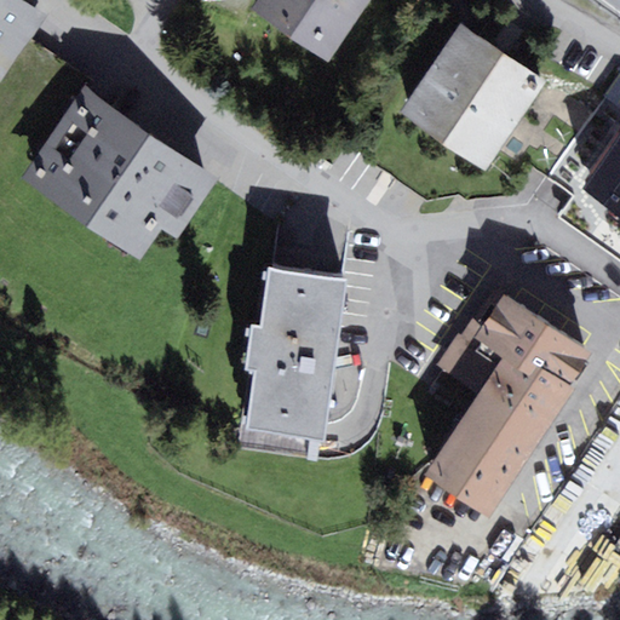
[(0,0),(0,81),(46,15),(24,0),(0,0)]
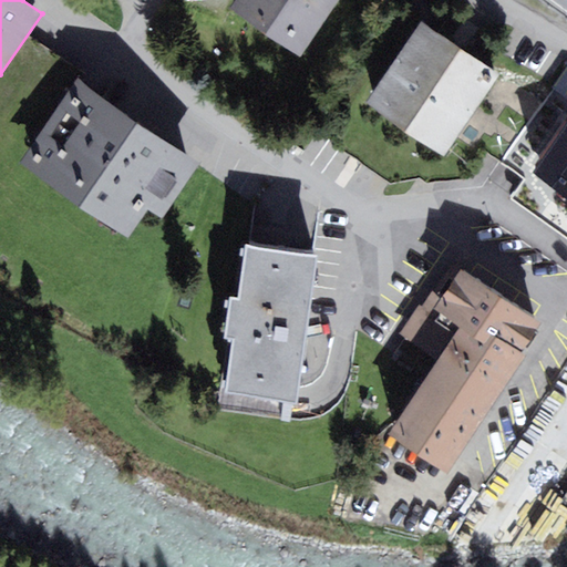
[(301,54),(338,0),(237,0),(232,8),(301,54)]
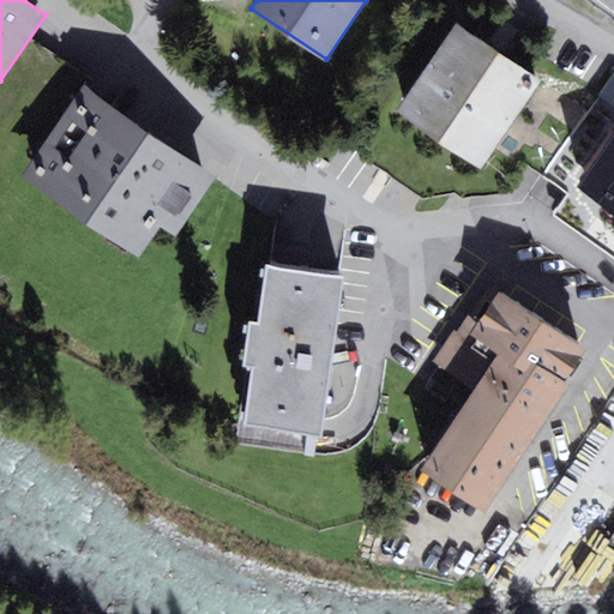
[(483,169),(543,82),(457,23),(397,112),(483,169)]
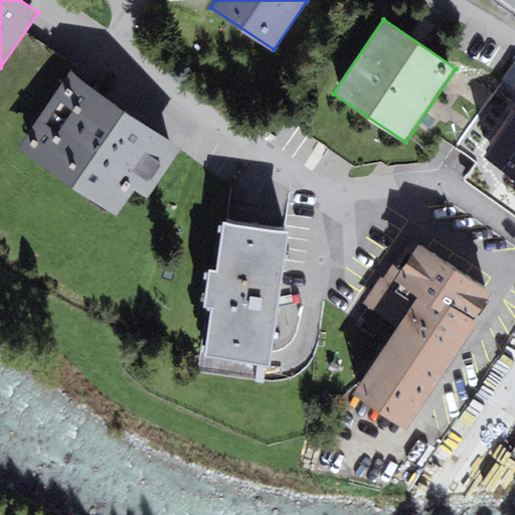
[(181,148),(69,71),(18,148),(117,215),(135,190),(147,198),(181,148)]
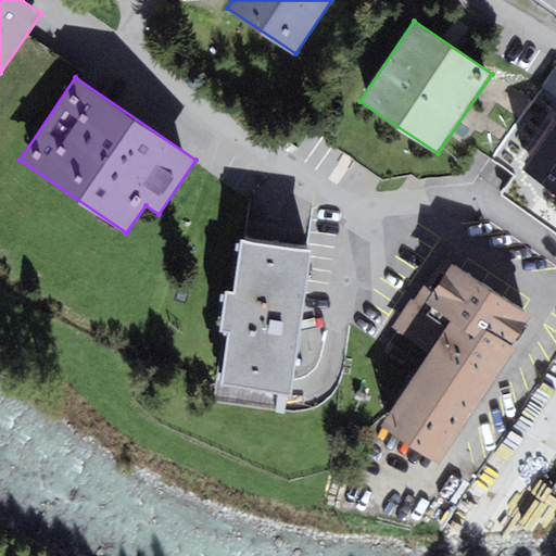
[(303,307),(311,250),(242,241),(236,293),(227,292),(222,331),(229,332),(222,387),(292,395),(303,307)]
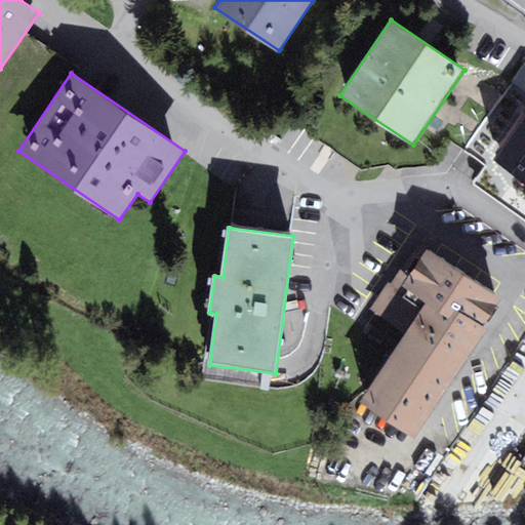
[(359,402),(412,437),(503,297),(416,241),(371,310),(405,332),(359,402)]
